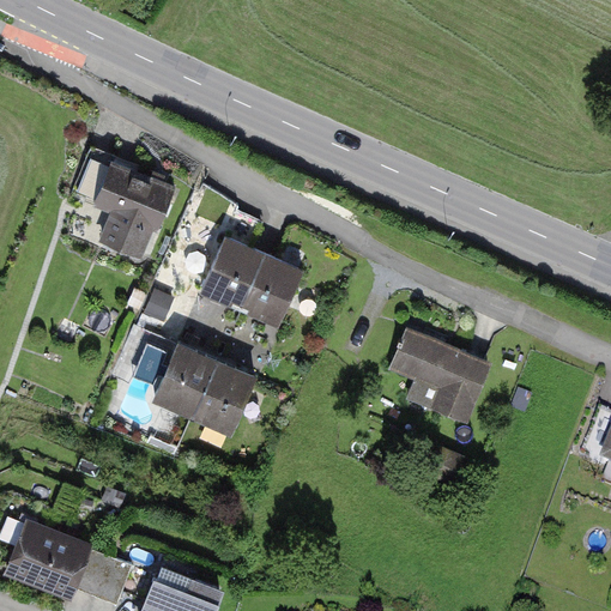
[(173,191),(108,167),(82,237),(146,261),(173,191)]
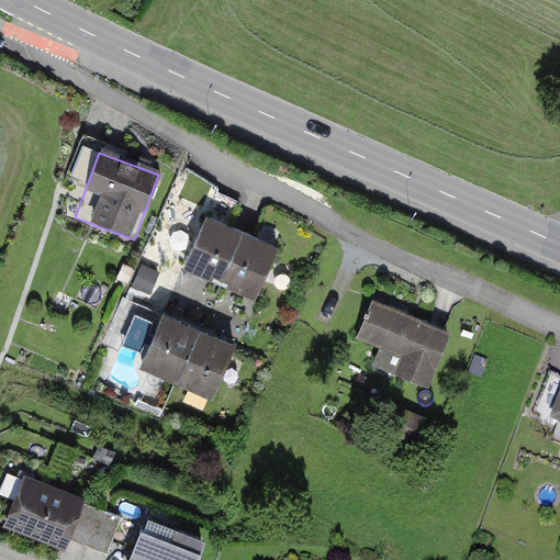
[(243,231),(205,215),(181,269),(219,286),(243,231)]
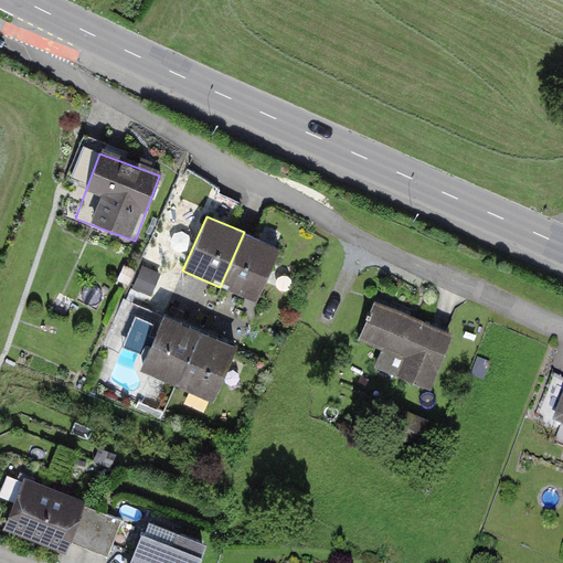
[(282,248),(244,232),(220,287),(257,303),(282,248)]
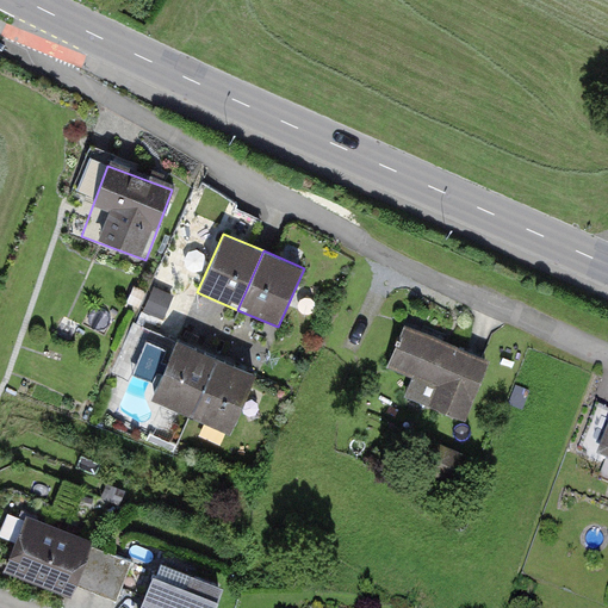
[(489,360),(404,328),(390,365),(475,397),(489,360)]
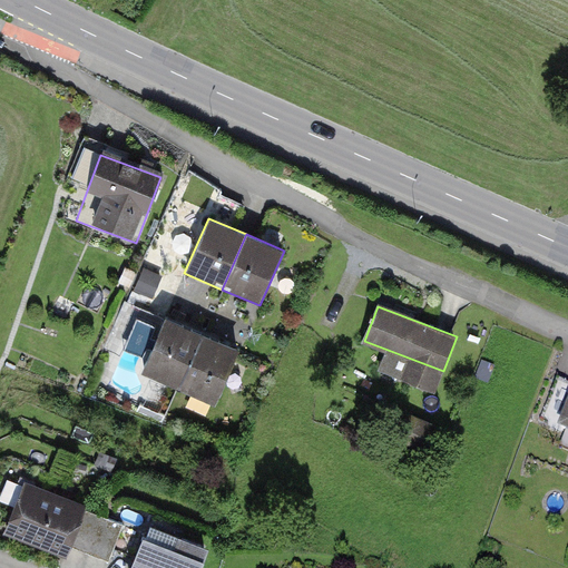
[(208,325),(168,309),(146,361),(185,378),(208,325)]
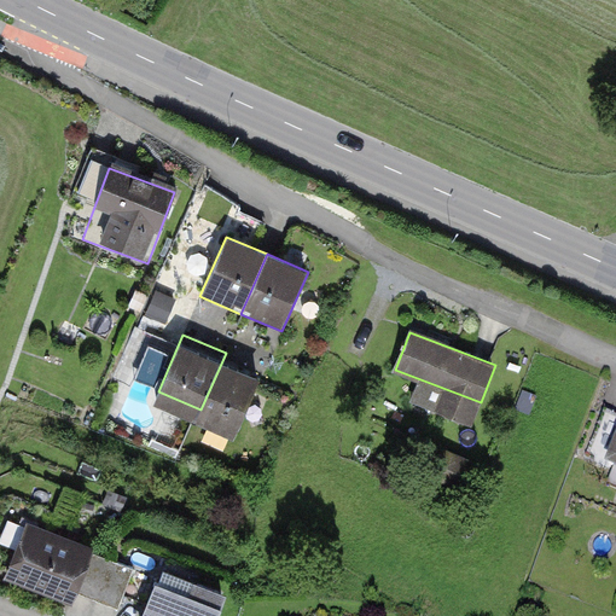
[(268,371),(226,353),(201,410),(244,429),(268,371)]
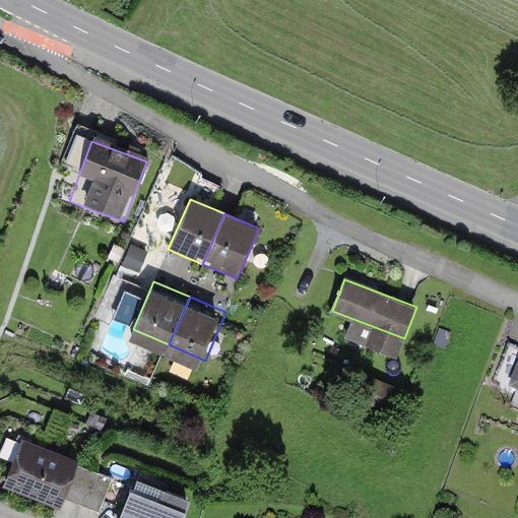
[(517,365),(503,401),(517,407),(517,365)]
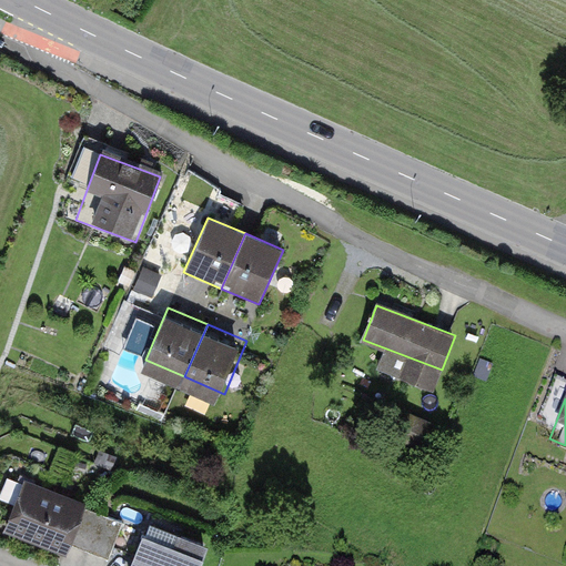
[(29,482),(6,533),(64,559),(88,507),(29,482)]
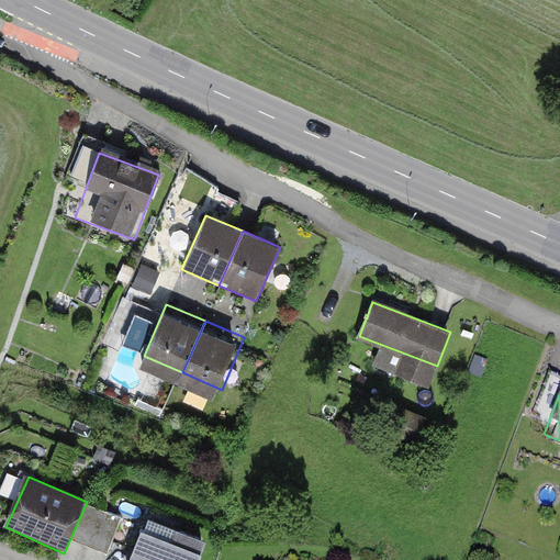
[(121,526),(84,511),(69,545),(101,559),(108,559),(121,526)]
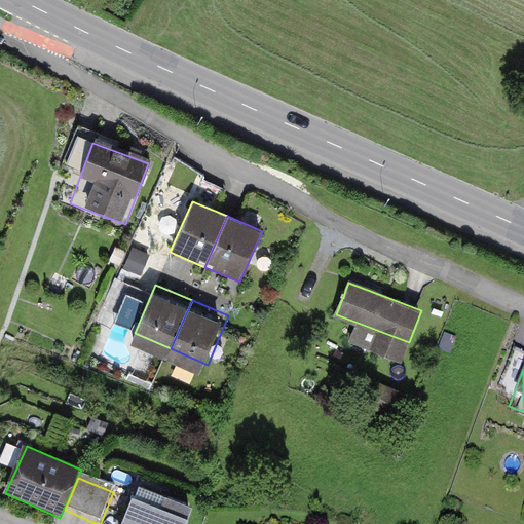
[(131,490),(117,523),(189,523),(193,515),(131,490)]
